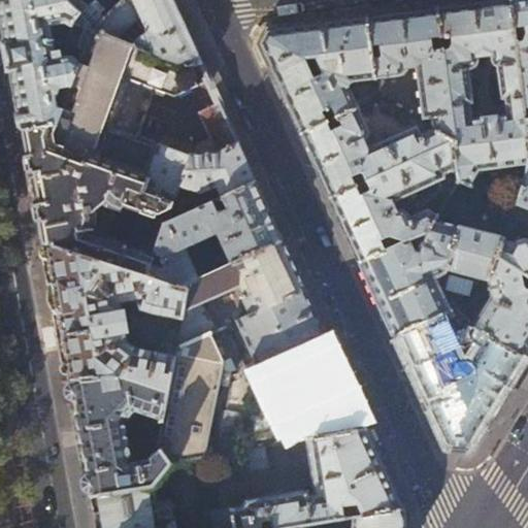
[(81,13),(67,0),(1,0),(13,69),(25,130),(58,126),(78,69),(77,62),(77,61),(76,59),(74,58),(72,57),(66,58),(65,52),(57,53),(53,26),(68,23),(73,27),(74,24),(81,13)]
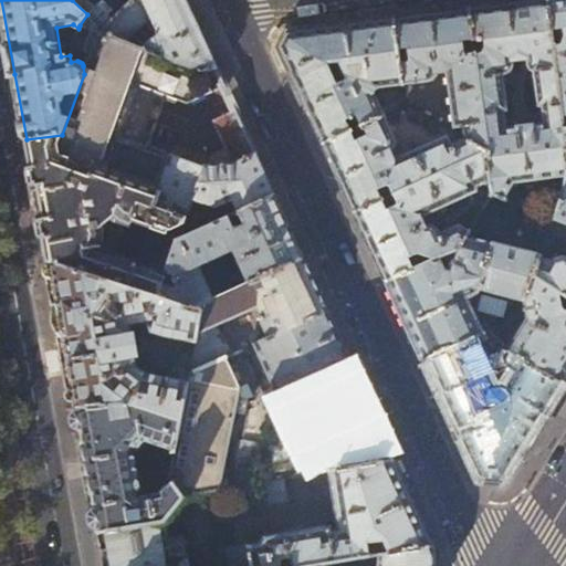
[(72,0),(87,14),(88,14),(95,9),(91,3),(90,0),(72,0)]
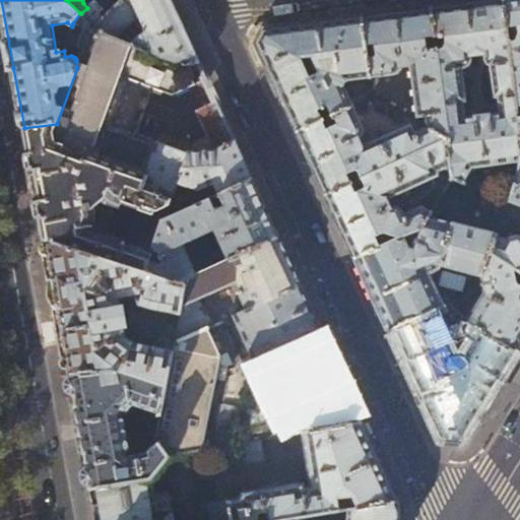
[(184,28),(171,0),(122,0),(92,30),(137,48),(188,67),(199,61),(186,33),(184,28)]
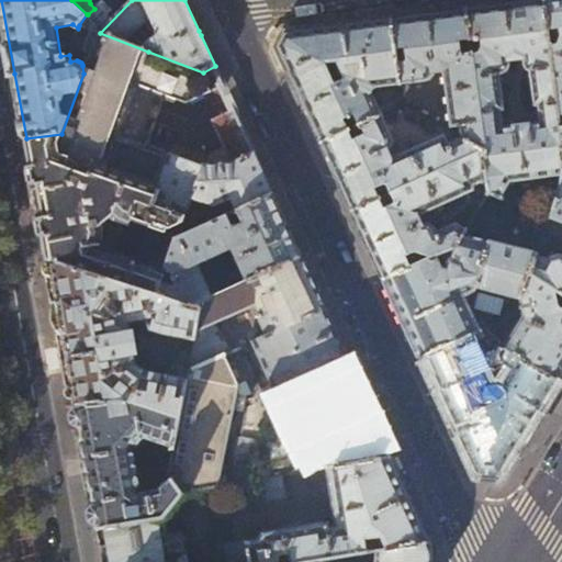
[(530,0),(493,6),(467,9),(470,38),(480,37),(481,44),(481,46),(481,49),(480,52),(479,52),(475,53),(473,54),(481,113),(502,111),(505,110),(501,75),(503,74),(506,74),(507,72),(509,70),(510,67),(510,64),(510,62),(523,60),(524,69),(525,70),(527,71),(529,72),(534,107),(538,105),(558,103),(543,0),(530,0)]
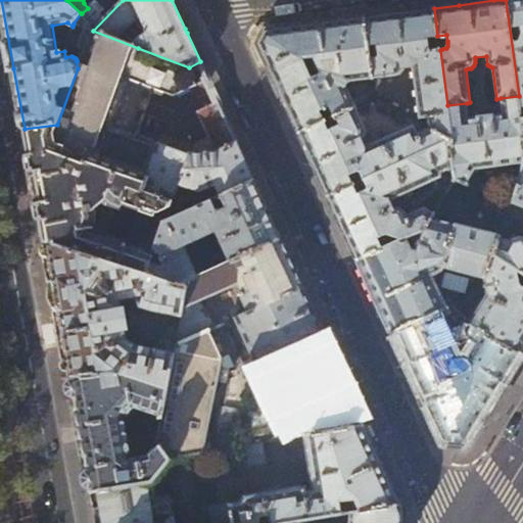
[(522,0),(506,0),(519,96),(520,106),(522,106),(522,0)]
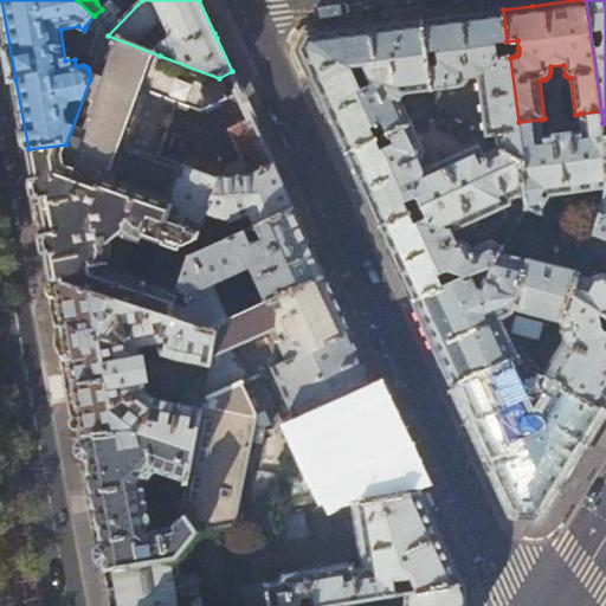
[(451,15),(423,20),(427,53),(438,53),(439,69),(429,69),(432,91),(458,89),(458,88),(462,86),(464,85),(466,83),(469,79),(477,78),(484,137),(496,137),(497,149),(523,163),(519,122),(510,58),(509,56),(497,57),(495,43),(507,42),(503,10),(451,15)]
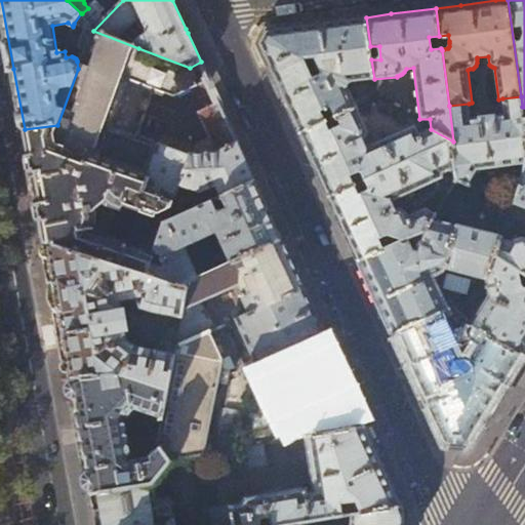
[(267,30),(259,44),(282,94),(289,108),(300,133),(327,122),(328,121),(323,112),(328,109),(333,119),(339,116),(357,108),(348,86),(351,83),(374,79),(371,59),(370,46),(366,17),(315,24),(267,30)]
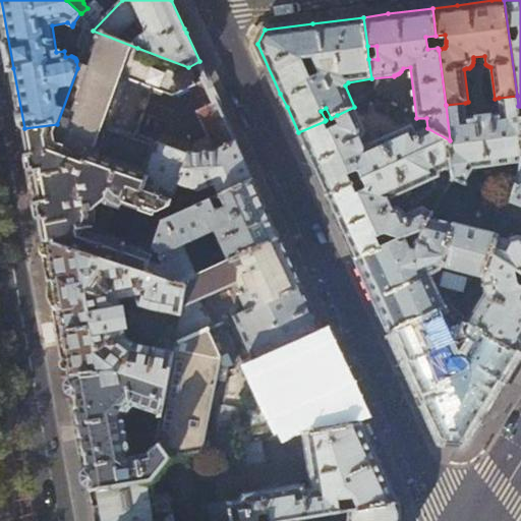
[(77,68),(57,124),(24,128),(39,209),(45,239),(146,273),(150,262),(154,251),(156,246),(164,223),(213,199),(222,195),(252,179),(237,143),(217,101),(198,111),(217,151),(190,154),(159,142),(151,166),(145,164),(153,141),(136,135),(154,89),(174,97),(196,87),(208,79),(199,61),(188,67),(137,48),(93,31),(83,26),(76,46),(85,50),(77,68)]
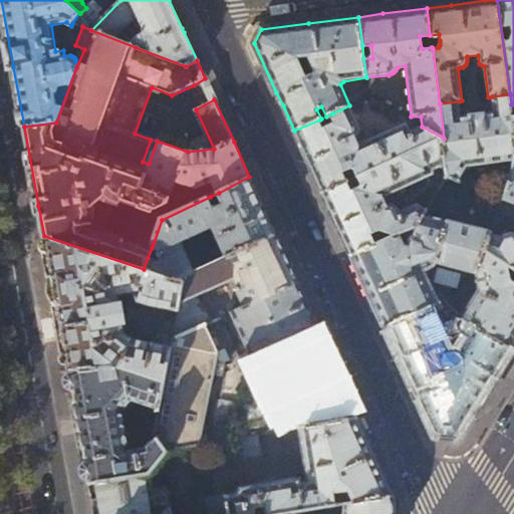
[(511,104),(510,94),(492,96),(494,110),(460,114),(459,101),(440,103),(444,139),(447,166),(447,174),(448,175),(460,179),(469,166),(513,160),(513,127),(512,114),(511,104)]
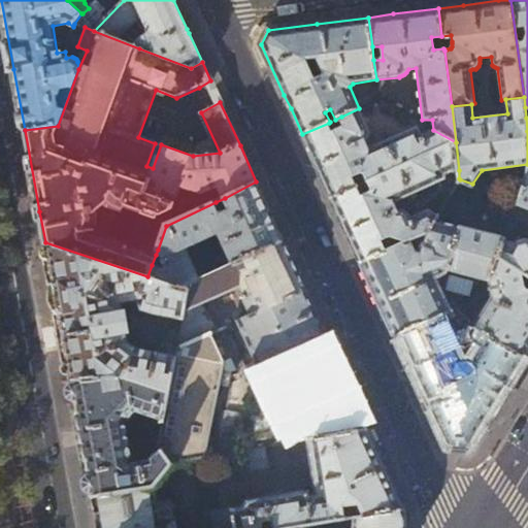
[(359,108),(341,117),(345,126),(333,131),(329,123),(302,134),(312,157),(331,198),(358,187),(354,176),(364,172),(369,182),(456,142),(433,130),(422,134),(417,126),(380,142),(375,145),(370,146),(367,139),(368,138),(370,136),(370,134),(370,131),(359,108)]
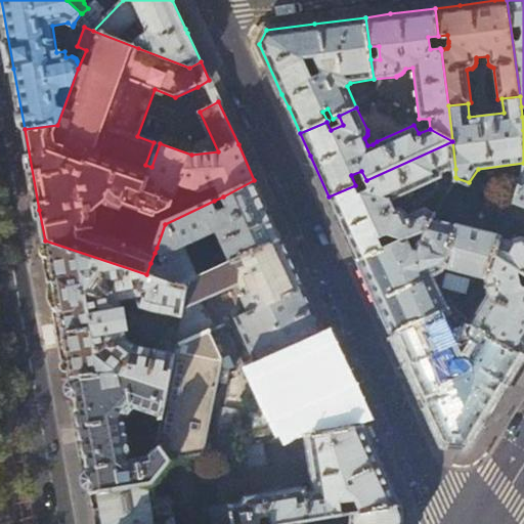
[(523,117),(522,117),(523,130),(523,173),(523,174),(515,201),(523,204),(523,117)]
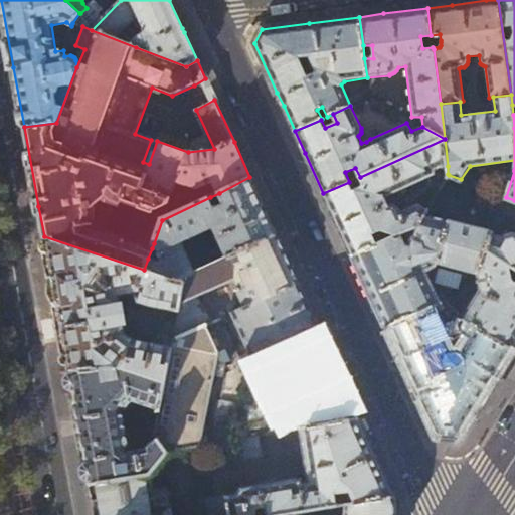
[(434,172),(448,166),(445,139),(360,177),(363,185),(353,190),(349,182),(323,193),(341,231),(352,255),(378,243),(373,233),(381,230),(396,235),(399,234),(416,226),(426,210),(418,204),(400,211),(399,209),(397,207),(395,205),(393,205),(391,204),(389,204),(387,205),(384,198),(435,176),(434,172)]
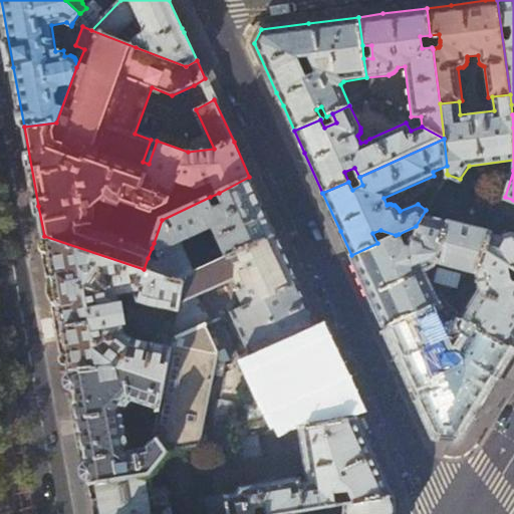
[(261,203),(249,177),(219,193),(224,204),(215,208),(210,197),(162,220),(154,243),(160,250),(159,253),(158,256),(159,259),(160,260),(159,262),(148,258),(144,269),(179,280),(195,273),(180,241),(214,227),(228,258),(276,234),(261,203)]
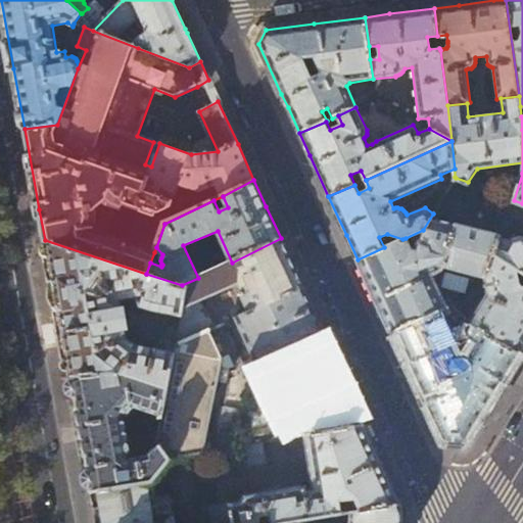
[(522,203),(514,200),(513,200),(508,211),(522,222),(522,236),(522,238),(519,237),(515,239),(513,241),(505,238),(510,222),(506,220),(500,235),(493,253),(522,271),(522,203)]
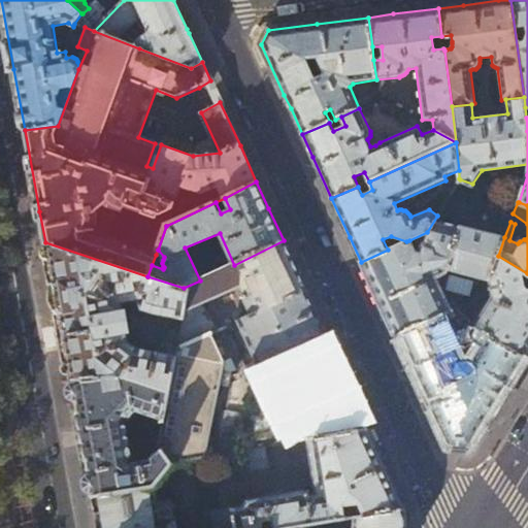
[(437,216),(427,232),(428,234),(422,255),(416,253),(409,240),(406,241),(388,250),(361,262),(375,294),(385,316),(394,336),(441,315),(457,308),(455,303),(451,302),(448,303),(436,277),(440,277),(444,275),(446,273),(448,271),(448,269),(489,279),(490,277),(498,256),(504,237),(440,211),(437,216)]
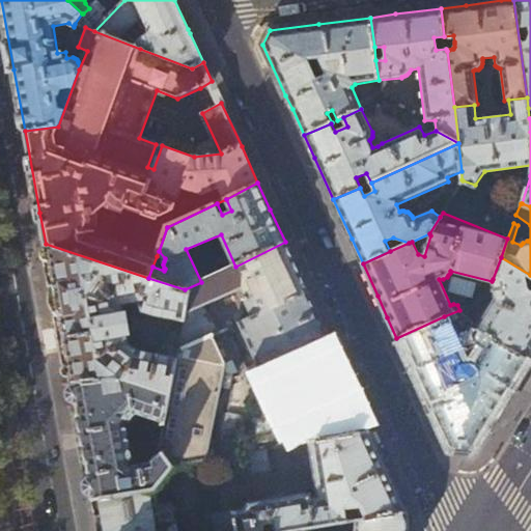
[(296,267),(285,242),(235,267),(201,282),(185,289),(191,291),(185,322),(178,358),(171,393),(161,446),(165,451),(175,465),(176,466),(206,460),(225,363),(213,338),(219,335),(211,317),(208,316),(206,315),(205,312),(203,308),(244,289),(248,300),(246,302),(253,317),(241,323),(270,386),(340,364),(326,332),(296,267)]
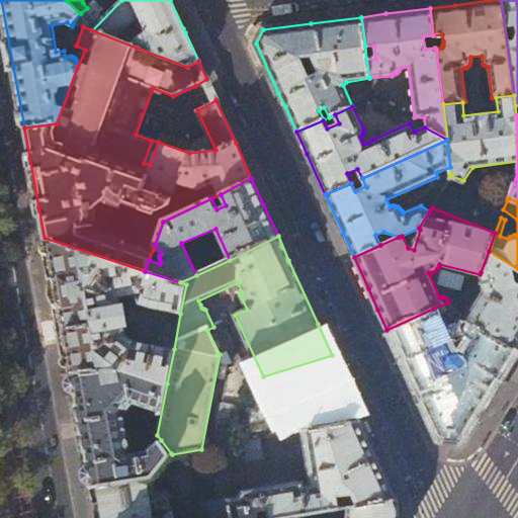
[(180,282),(145,271),(45,238),(52,276),(62,334),(69,372),(120,367),(167,383),(174,349),(154,344),(134,339),(124,332),(117,296),(136,293),(139,304),(161,310),(180,314),(186,284),(180,282)]
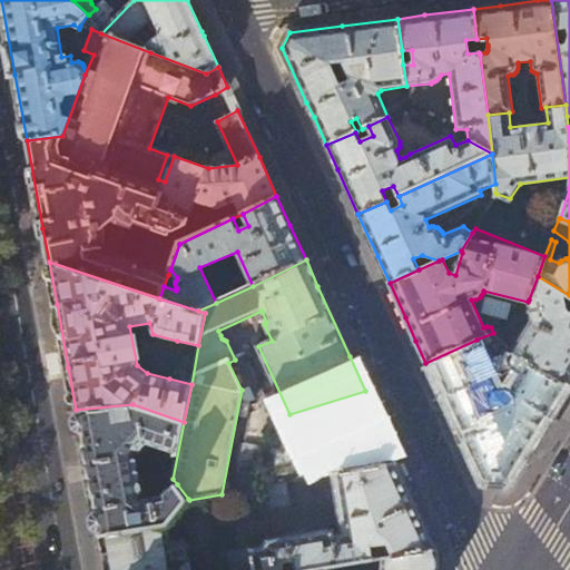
[(569,295),(538,276),(529,300),(533,317),(531,321),(532,322),(513,352),(569,387),(569,386),(569,295)]
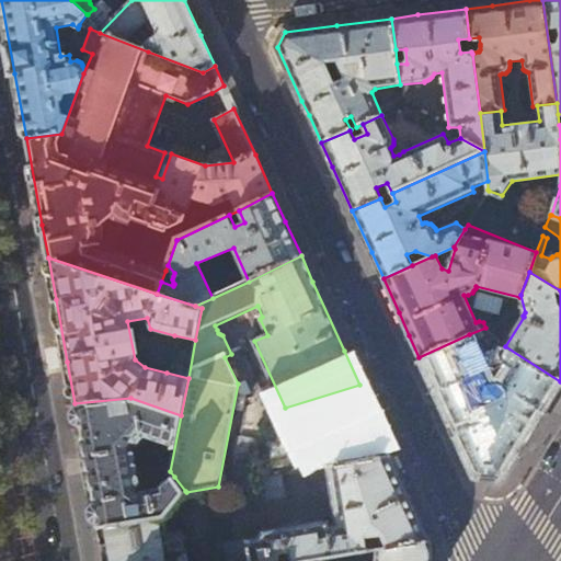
[(469,334),(419,357),(473,477),(501,478),(518,450),(531,428),(560,381),(505,346),(494,335),(489,342),(501,354),(501,356),(502,358),(503,359),(513,366),(511,369),(502,369),(499,377),(502,385),(501,386),(497,384),(496,384),(494,384),(493,384),(469,334)]
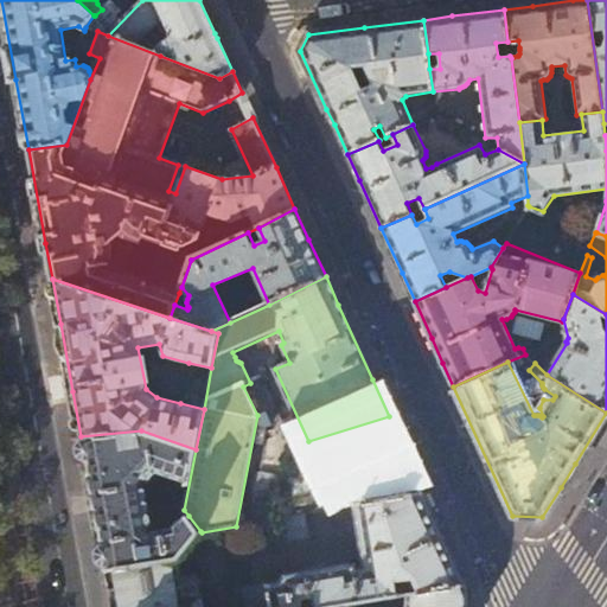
[(204,409),(211,368),(189,363),(192,374),(189,375),(185,394),(187,396),(180,403),(204,409)]
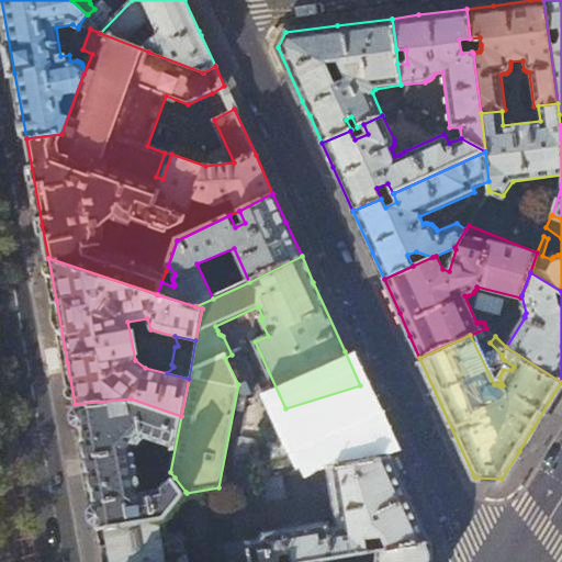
[(378,425),(360,385),(285,408),(299,439),(296,440),(296,442),(296,444),(300,454),(301,456),(304,457),(306,456),(314,471),(329,468),(392,456),(378,425)]
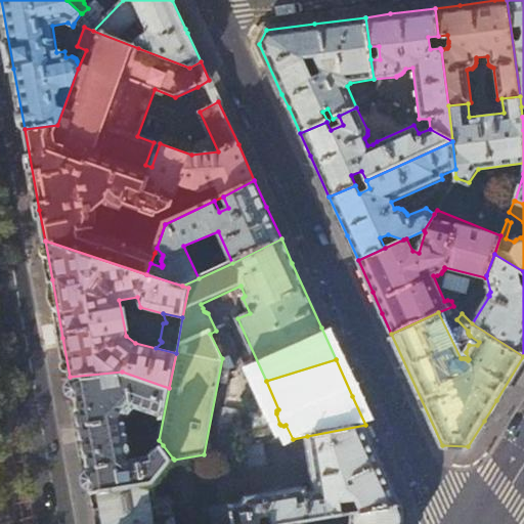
[(159,440),(169,388),(122,372),(70,377),(80,433),(90,492),(154,481),(155,481),(174,460),(173,459),(163,445),(156,449),(155,451),(153,453),(153,454),(133,457),(130,455),(124,416),(125,415),(130,415),(136,406),(159,413),(157,420),(155,421),(151,433),(153,436),(153,439),(159,440)]
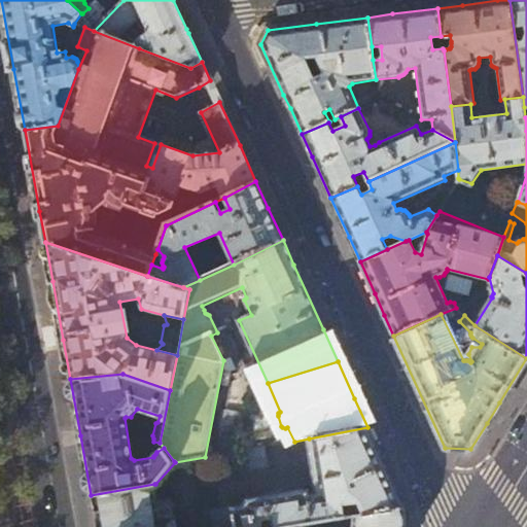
[(374,440),(367,427),(309,438),(317,493),(309,494),(308,492),(303,489),(246,499),(244,505),(232,507),(235,526),(289,526),(311,524),(354,517),(405,507),(384,463),(374,440)]
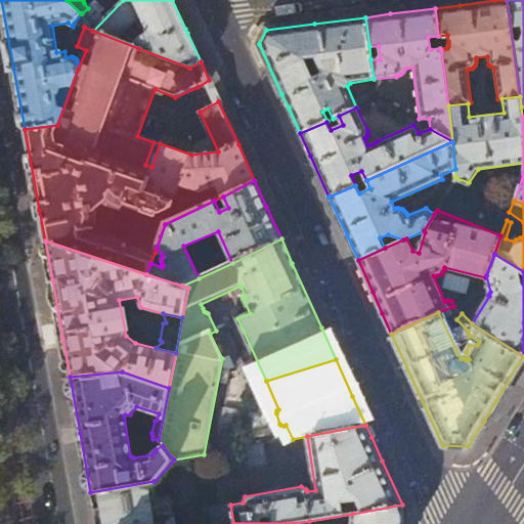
[(237,448),(242,472),(265,468),(260,444),(237,448)]
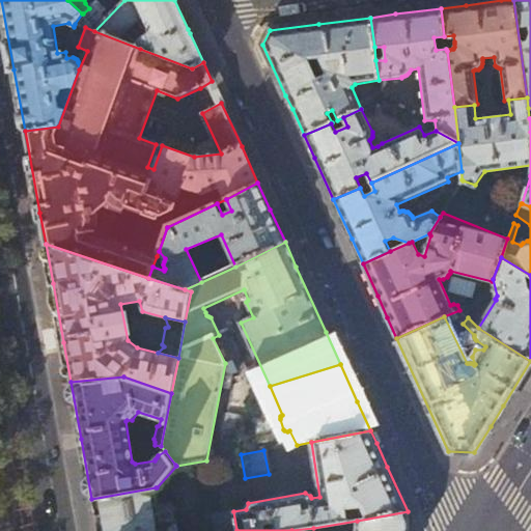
[(162,518),(156,487),(91,499),(98,529),(96,530),(178,530),(176,519),(175,516),(162,518)]
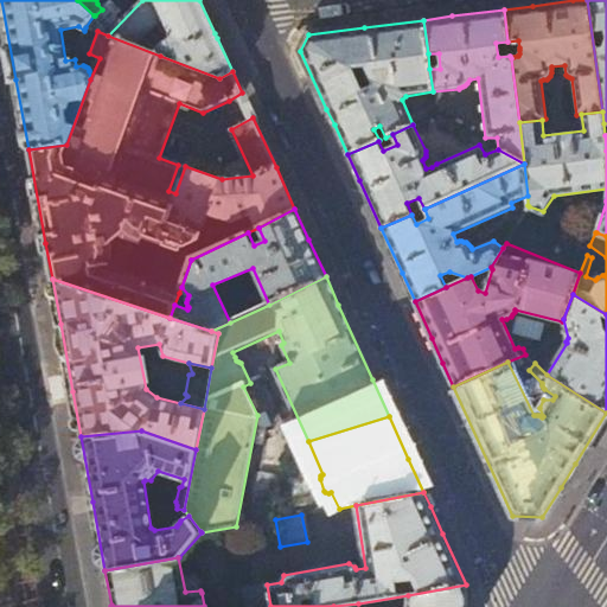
[(248,606),(270,606),(267,585),(244,588),(248,606)]
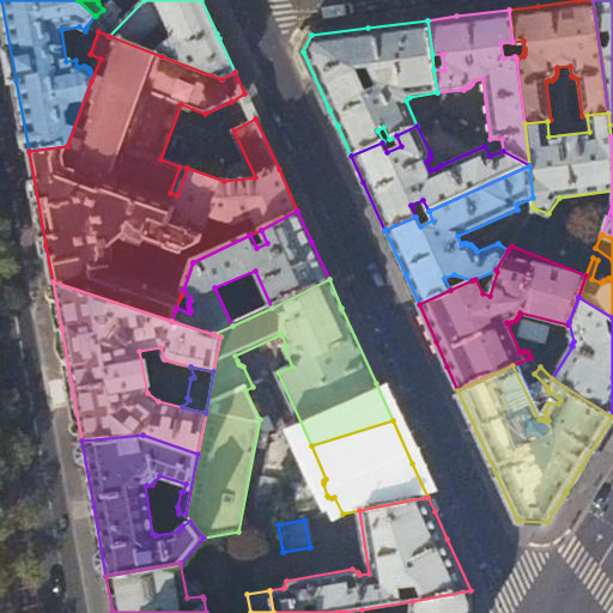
[(471,590),(412,601),(411,612),(362,612),(362,610),(337,612),(473,612),(474,599),(471,590)]
